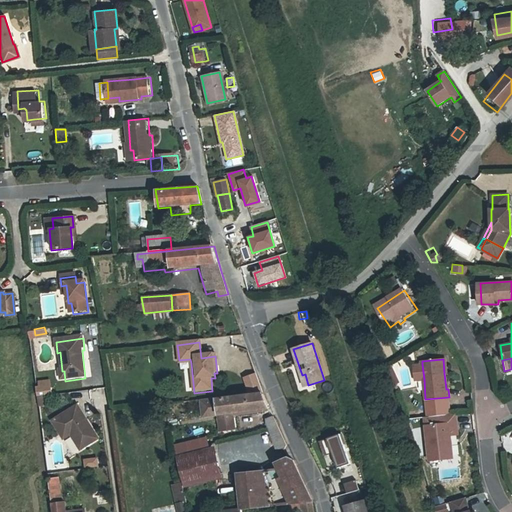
[(424,379),(422,364),(414,365),(416,380),(424,379)]
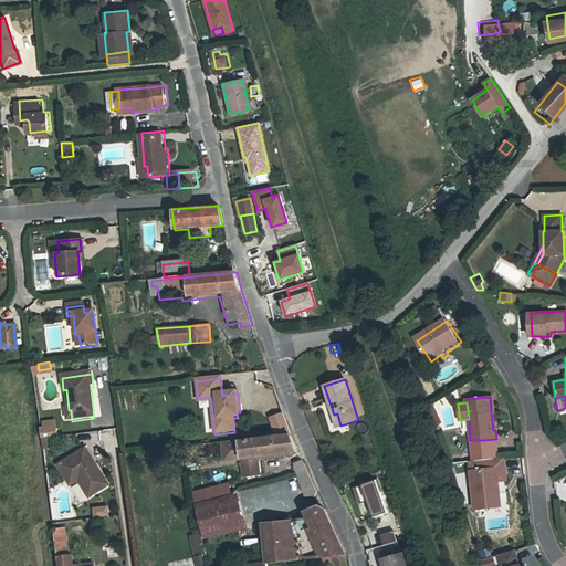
[(432,404),(426,407),(435,426),(441,423),(432,404)]
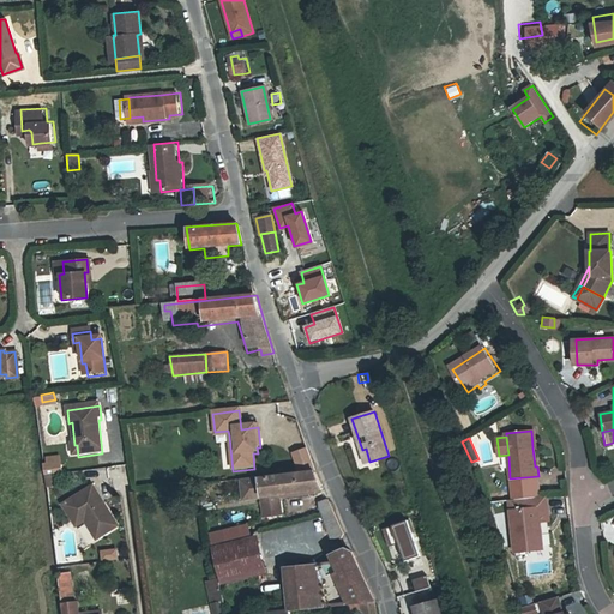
[(42,473),(60,469),(58,453),(40,456),(42,473)]
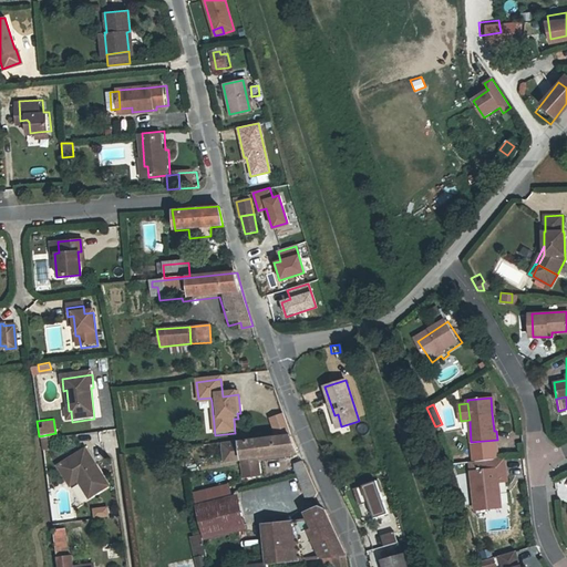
[(284,419),(270,424),(277,440),(291,437),(284,419)]
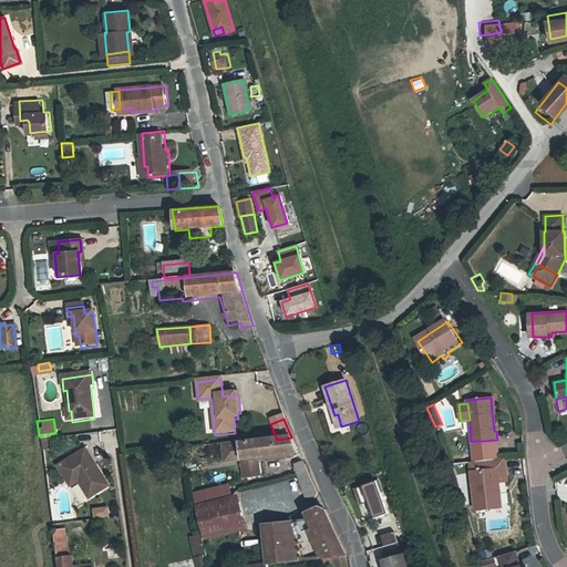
[(219,449),(223,466),(238,464),(238,466),(239,466),(254,463),(299,456),(291,437),(277,440),(219,449)]
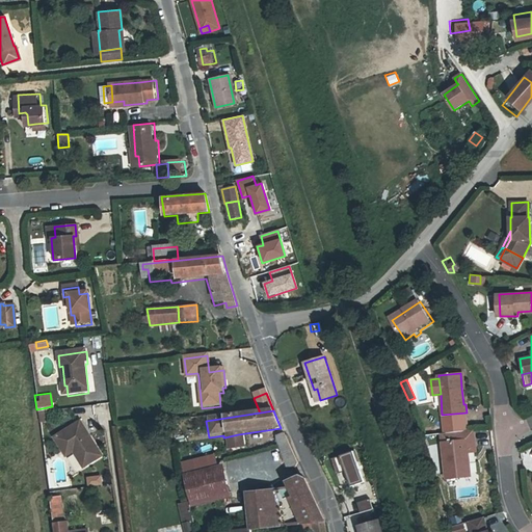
[(70,449),(73,454),(82,470),(101,458),(80,424),(54,440),(62,453),(70,449)]
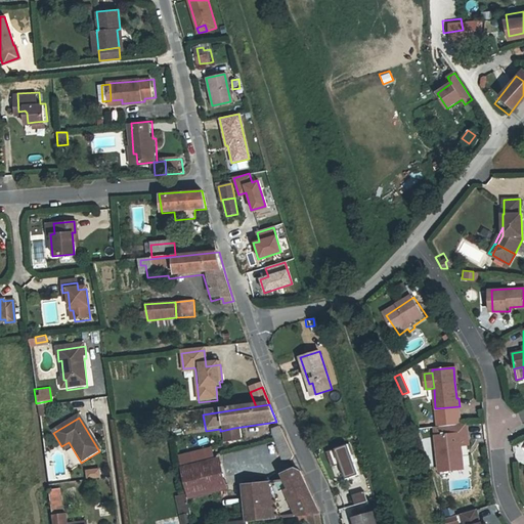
[(469,426),(437,429),(441,474),(466,473),(463,445),(471,444),(470,435),(469,426)]
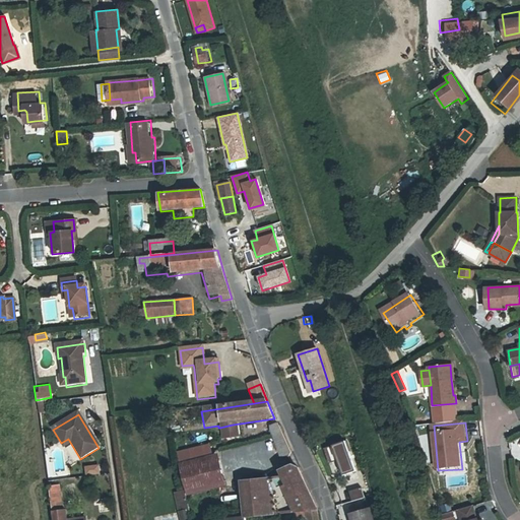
[(233,425),(219,428),(221,443),(236,441),(233,425)]
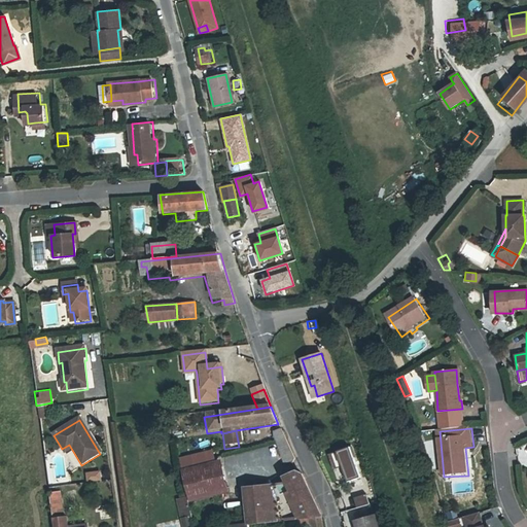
[(281,432),(274,435),(274,444),(283,466),(293,462),(281,432)]
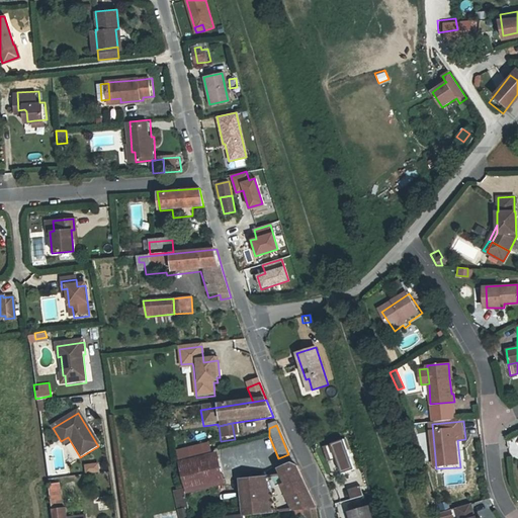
[(68,437),(61,441),(64,446),(71,442),(68,437)]
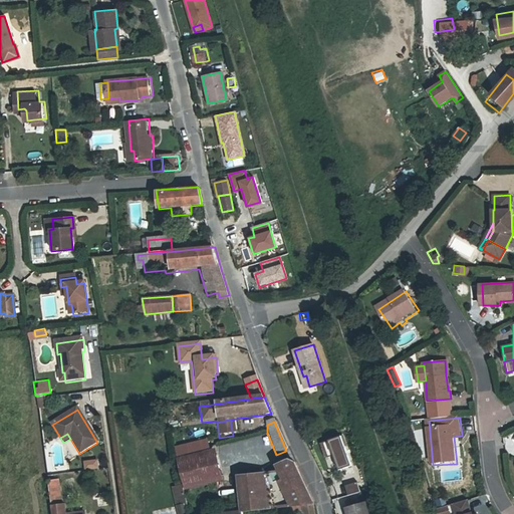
[(328,458),(334,455),(339,470),(351,466),(341,436),(323,443),(328,458)]
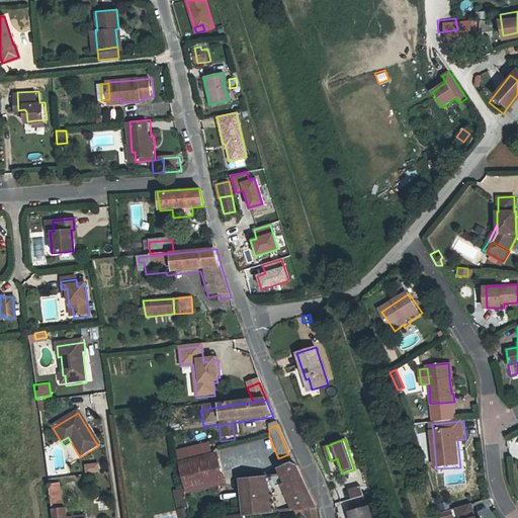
[(208,442),(176,450),(180,465),(182,465),(211,458),(208,442)]
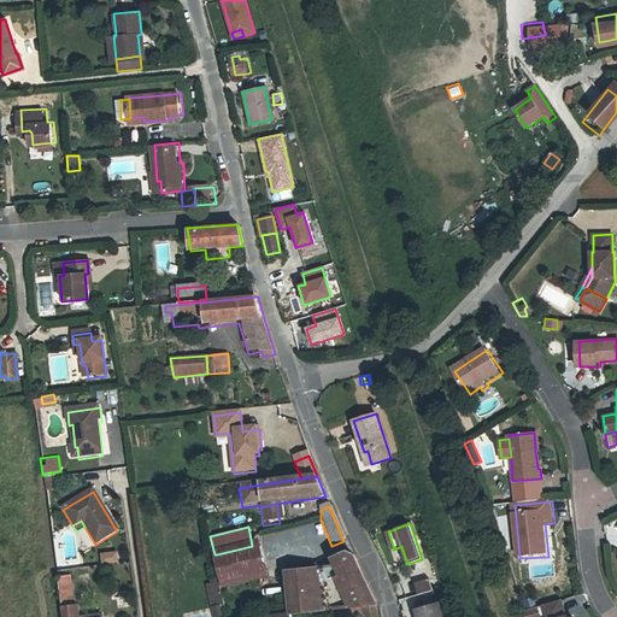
[(252,546),(217,554),(223,581),(266,570),(260,544),(252,546)]
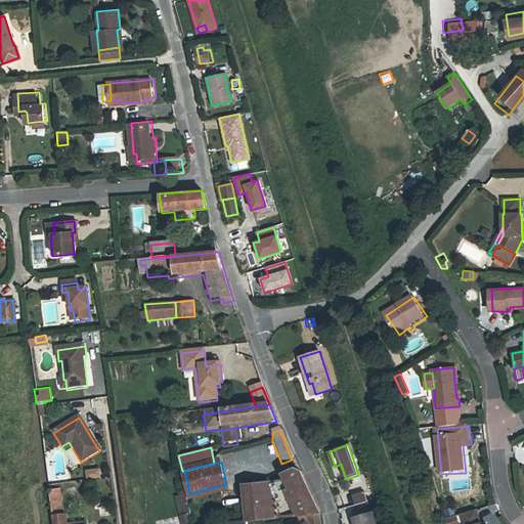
[(298,517),(319,514),(301,471),(296,469),(280,475),(287,488),(298,517)]
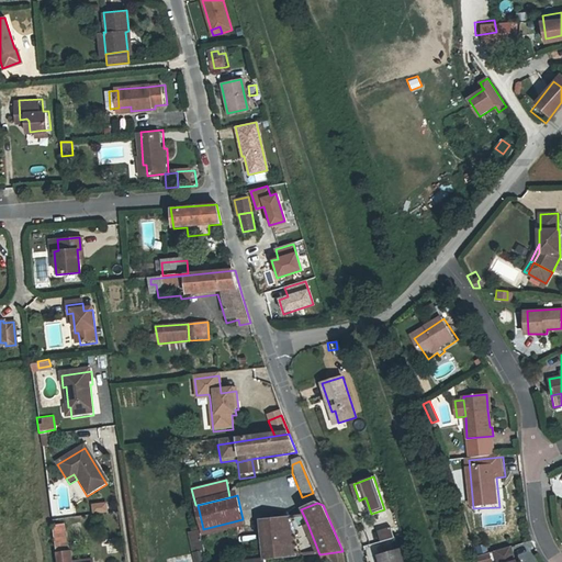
[(261,520),(266,560),(289,557),(285,517),(261,520)]
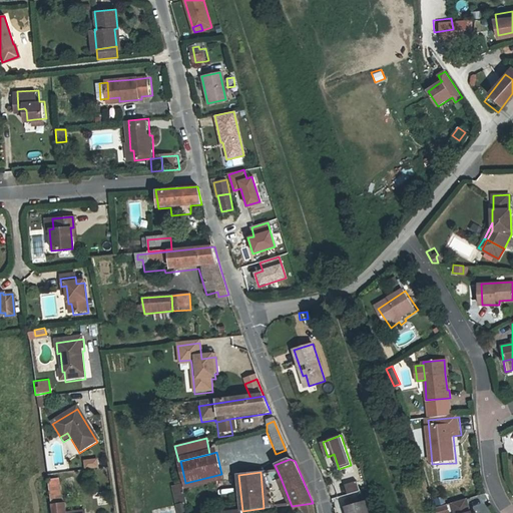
[(261,472),(264,508),(270,508),(269,490),(264,472),(261,472)]
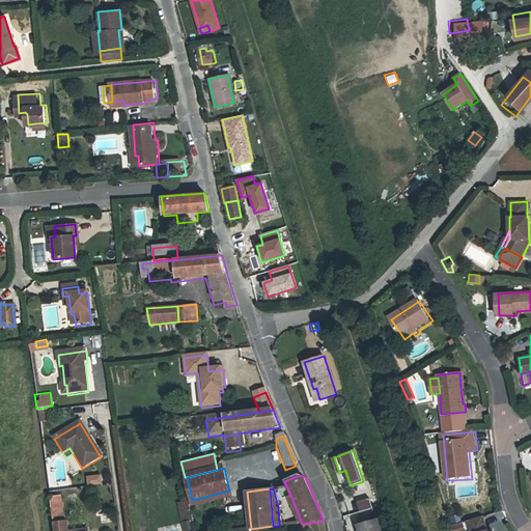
[(72,530),(67,530),(66,519),(62,519),(61,514),(59,493),(49,495),(53,530),(72,530)]
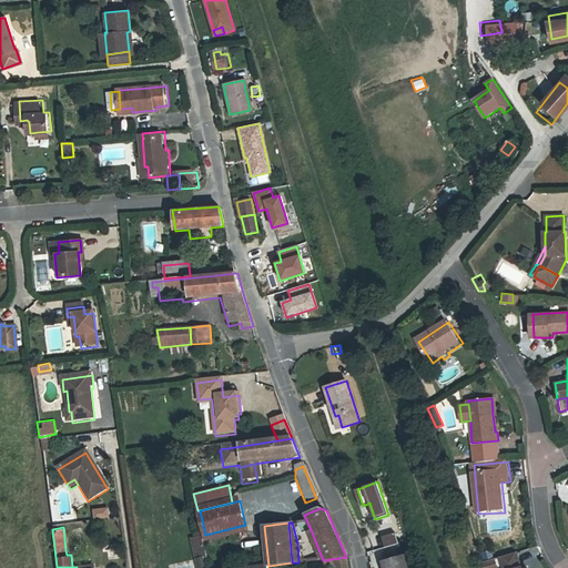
[(323,560),(311,529),(307,531),(318,560),(323,560)]
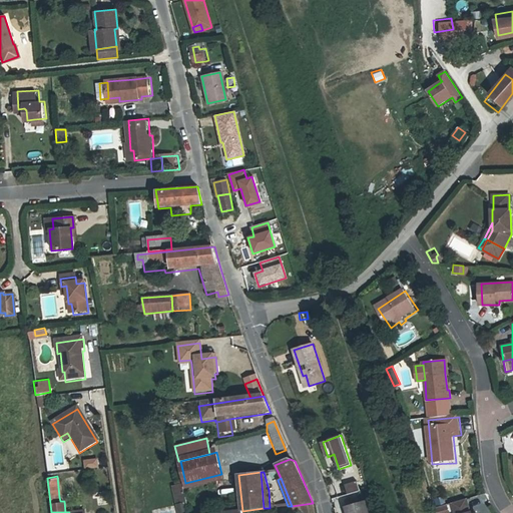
[(360,491),(357,481),(345,484),(348,494),(360,491)]
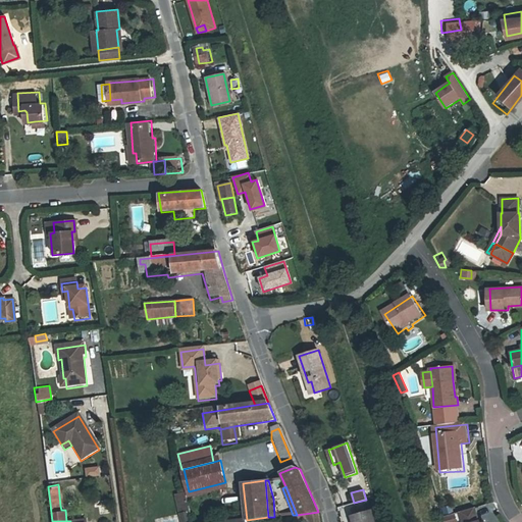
[(176,496),(179,511),(190,508),(187,493),(176,496)]
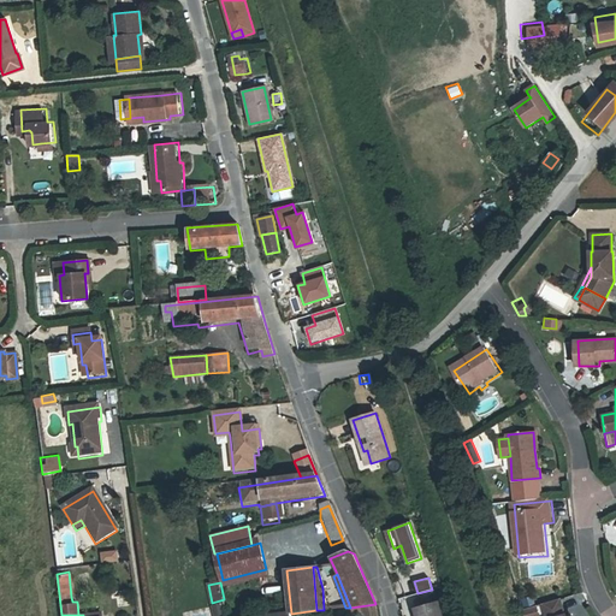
[(254,598),(234,600),(236,615),(258,612),(254,598)]
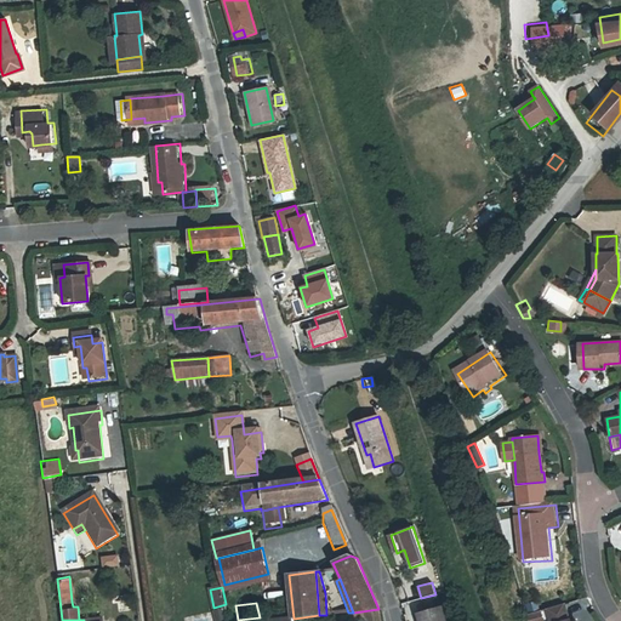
[(226,604),(214,608),(216,620),(294,620),(294,619),(263,620),(227,620),(226,610),(227,610),(226,604)]
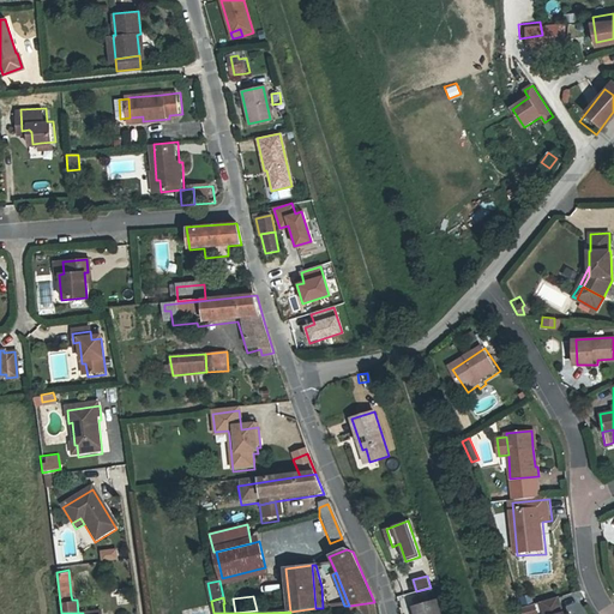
[(561,613),(558,600),(541,606),(543,613),(561,613)]
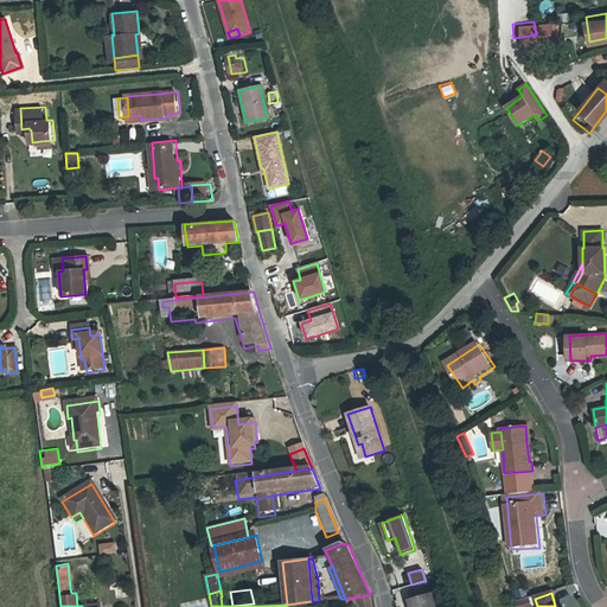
[(435,606),(432,594),(410,601),(411,606),(435,606)]
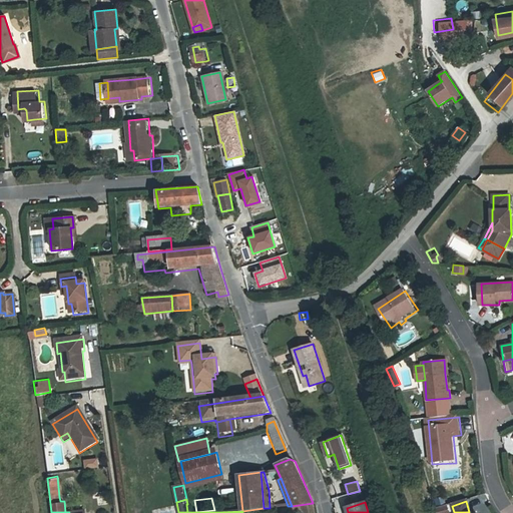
[(315,512),(313,503),(292,506),(288,506),(289,510),(292,510),(291,512),(293,512),(304,512),(315,512)]
